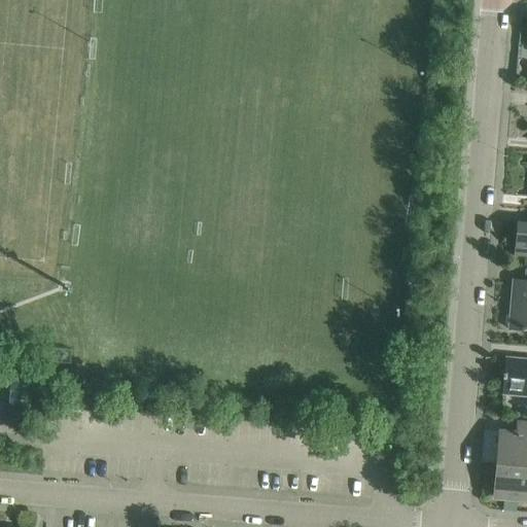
[(526,223),(517,222),(515,255),(526,256),(526,223)]
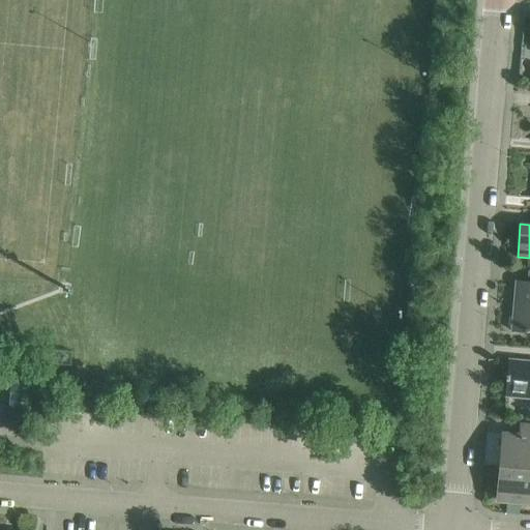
[(529,270),(529,271),(528,284),(516,283),(510,331),(529,332),(529,270)]
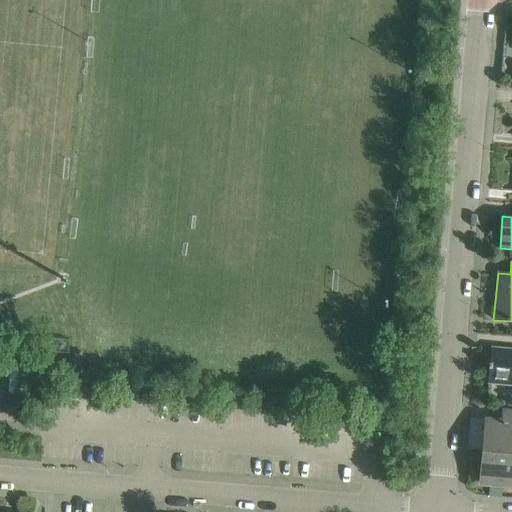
[(511,349),(491,348),(488,384),(511,385),(511,349)]
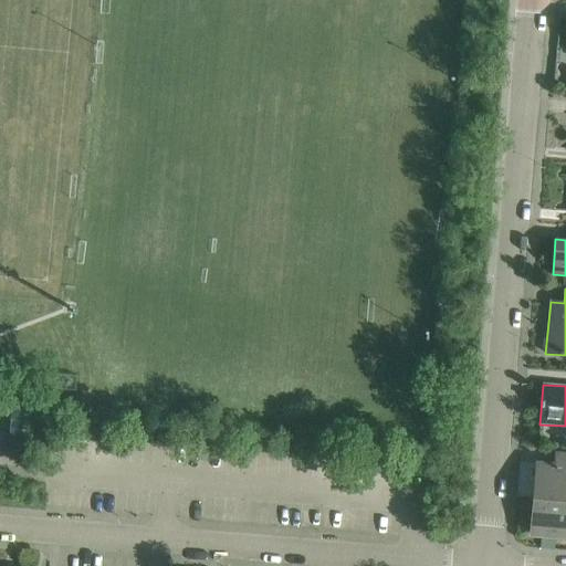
[(536,463),(533,500),(565,501),(565,453),(555,453),(555,464),(536,463)]
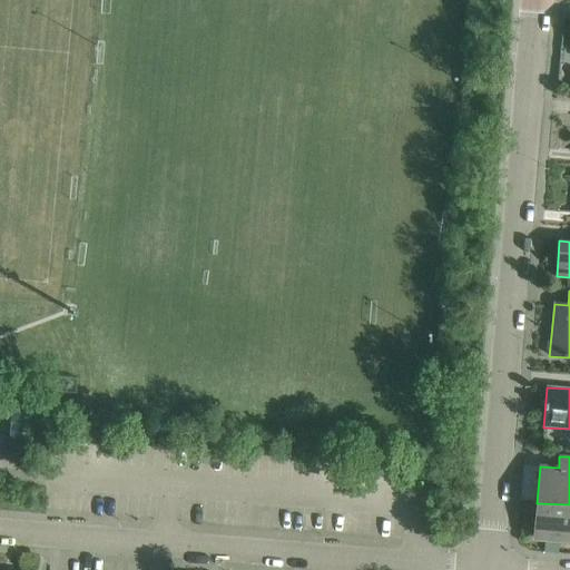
[(52,497),(51,511),(65,512),(66,498),(52,497)]
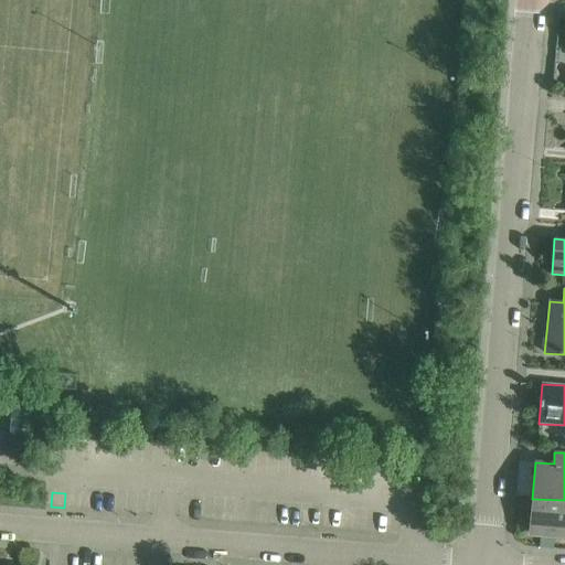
[(529,535),(564,537),(564,500),(532,499),(529,535)]
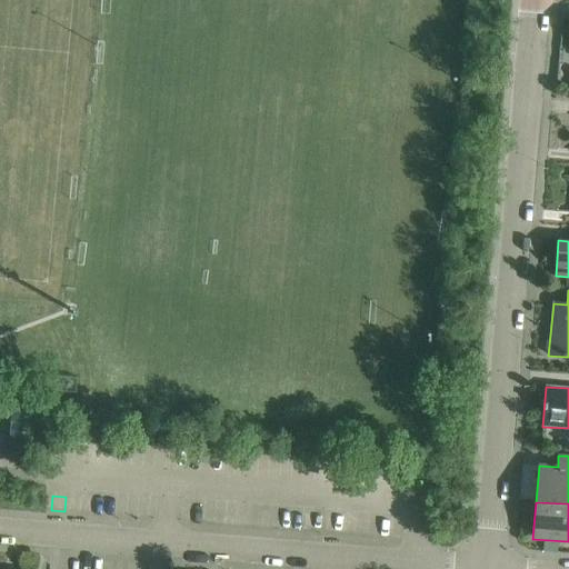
All buildings are outlined.
